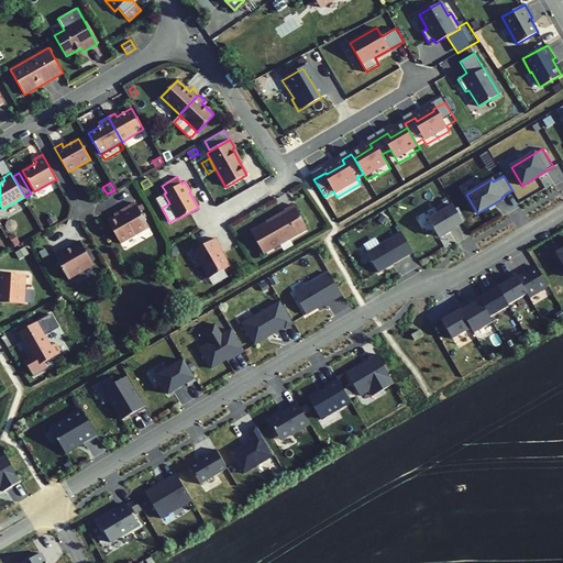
[(164,194),(156,198),(162,208),(169,203),(164,194)]
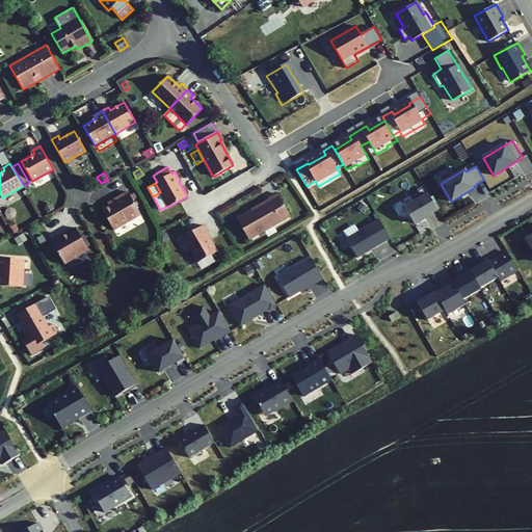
[(101,209),(113,230),(140,214),(132,200),(130,195),(128,191),(120,196),(121,197),(101,209)]
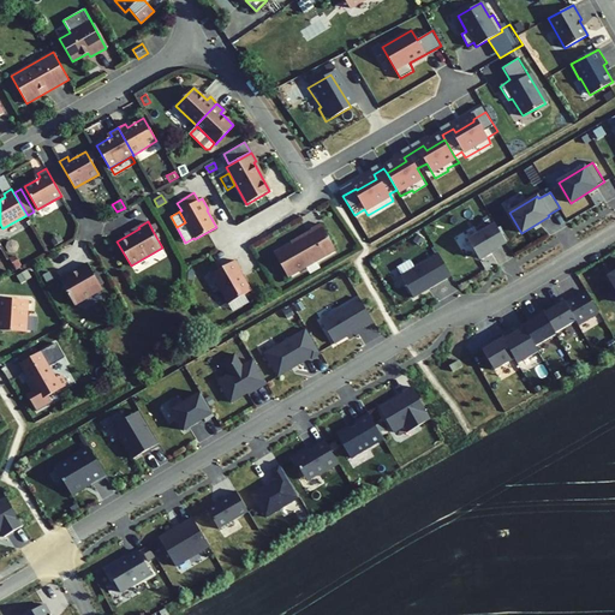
[(274,254),(287,276),(335,249),(321,224),(311,230),(312,232),(274,254)]
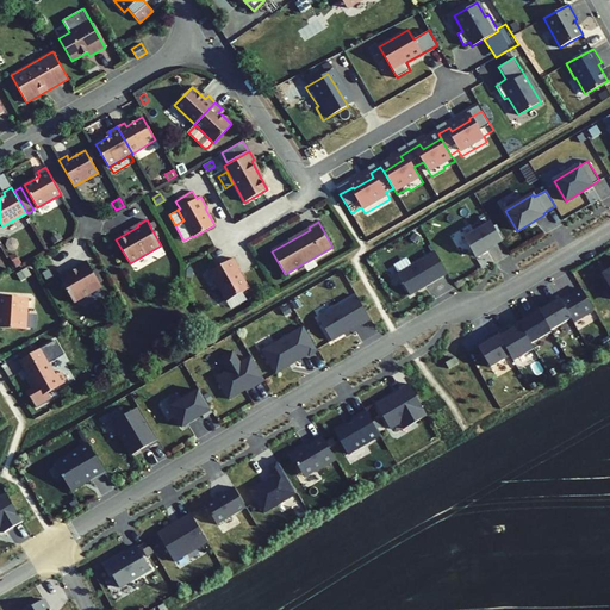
[(502,241),(491,222),(464,238),(474,256),(492,246),(493,247),(502,241)]
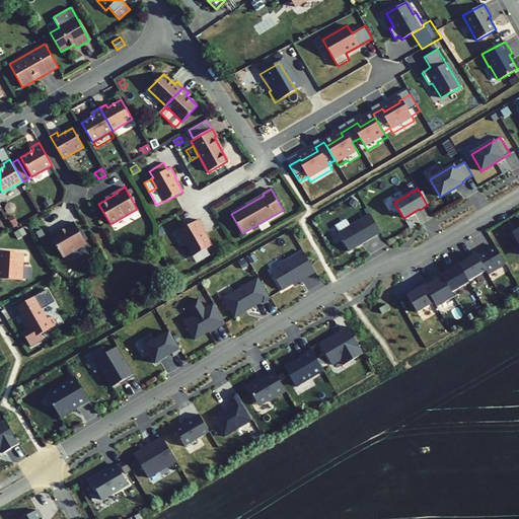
[(43,203),(46,208),(54,204),(51,199),(43,203)]
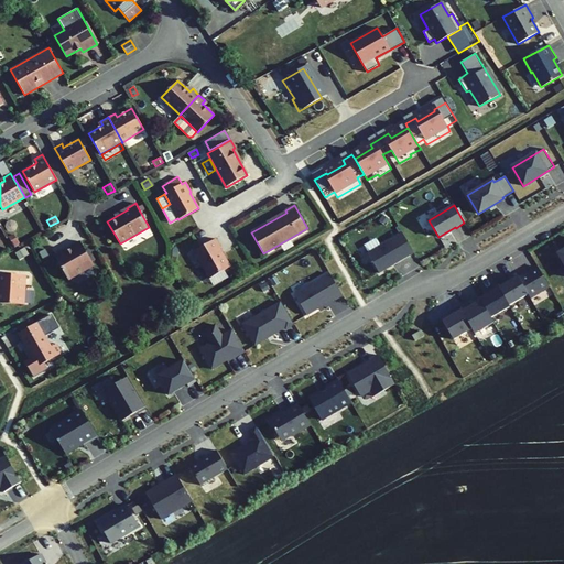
[(413,252),(402,232),(367,252),(379,273),(413,252)]
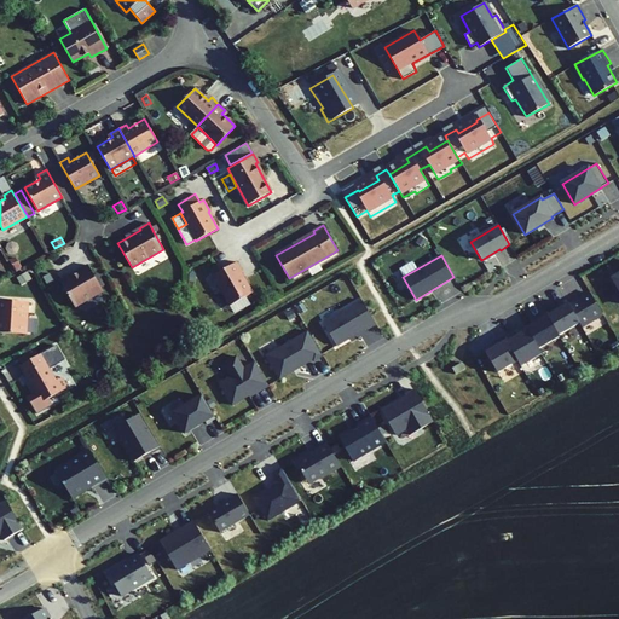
[(9,260),(16,272),(21,268),(15,258),(9,260)]
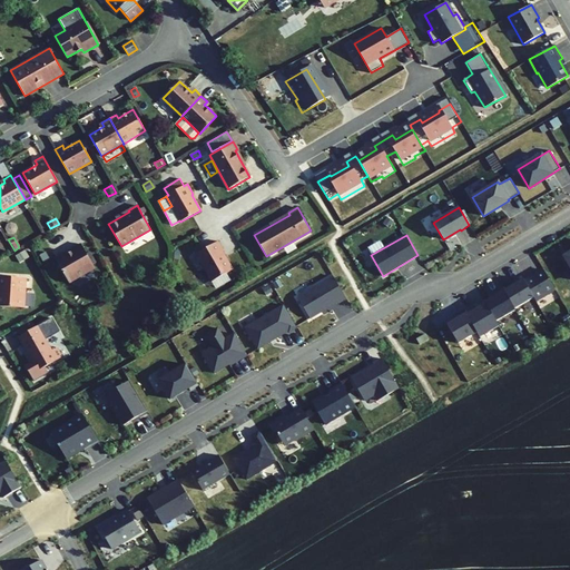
[(212,282),(233,269),(222,252),(224,251),(218,242),(196,254),(212,282)]
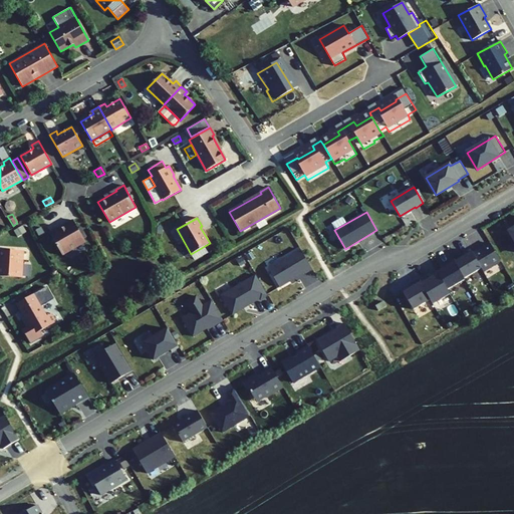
[(51,235),(62,255),(71,250),(70,249),(85,241),(73,220),(64,226),(65,227),(51,235)]
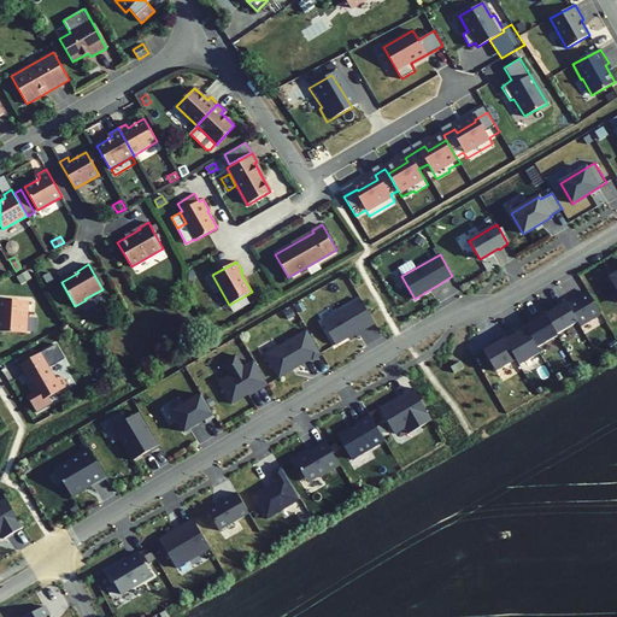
[(600,313),(587,292),(566,304),(580,325),(600,313)]
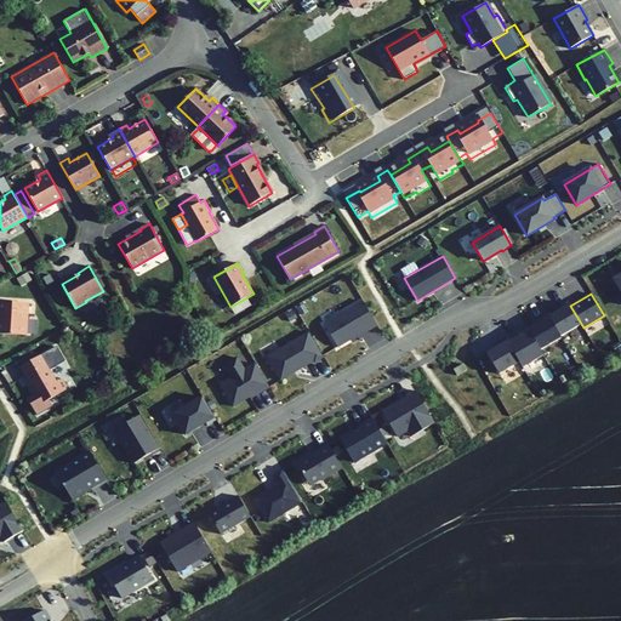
[(0,334),(27,335),(28,303),(0,301),(0,334)]
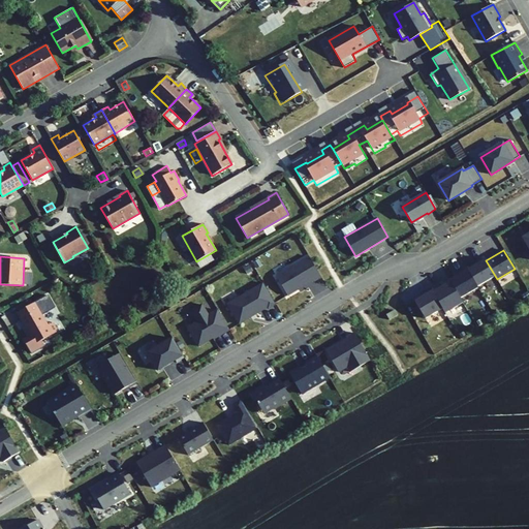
[(321,277),(309,256),(276,276),(287,296),(313,280),(314,282),(321,277)]
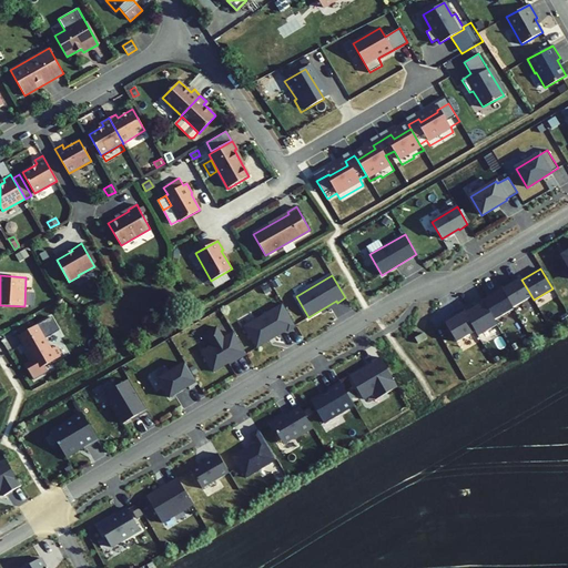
[(521,280),(519,275),(511,280),(514,283),(501,290),(513,307),(531,296),(521,280)]
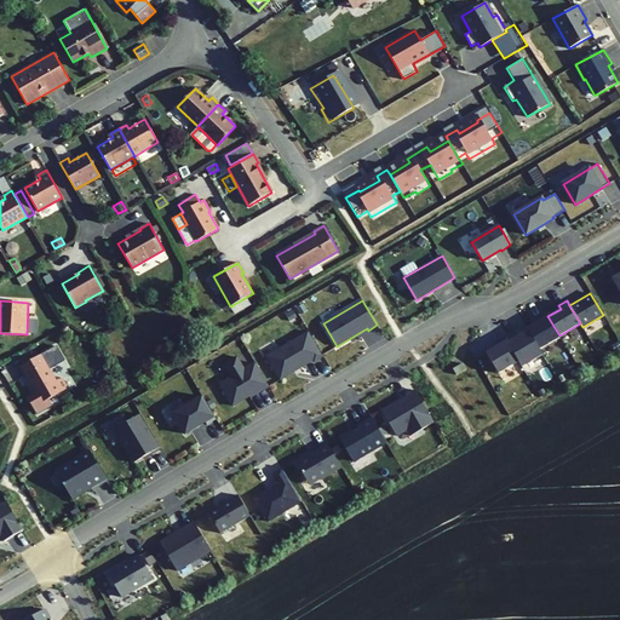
[(560,337),(546,314),(538,317),(540,321),(527,328),(539,350),(560,337)]
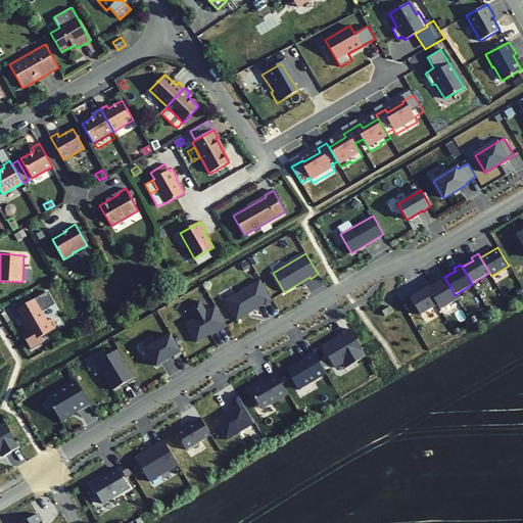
[(455,295),(444,277),(436,281),(437,284),(428,289),(437,305),(439,310),(458,299),(455,295)]
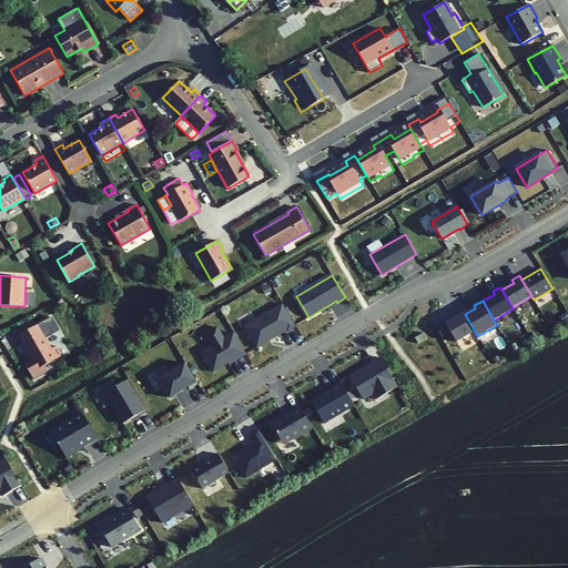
[(295,326),(282,303),(243,326),(256,347),(286,330),(287,331),(295,326)]
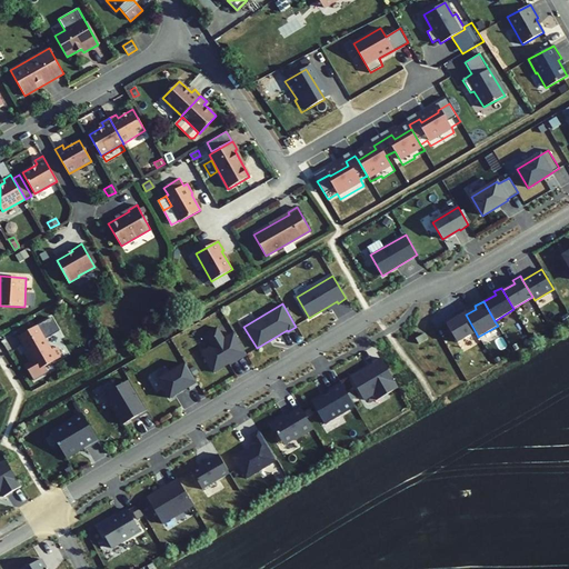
[(466,315),(462,310),(456,315),(457,317),(446,323),(457,342),(476,332),(466,315)]
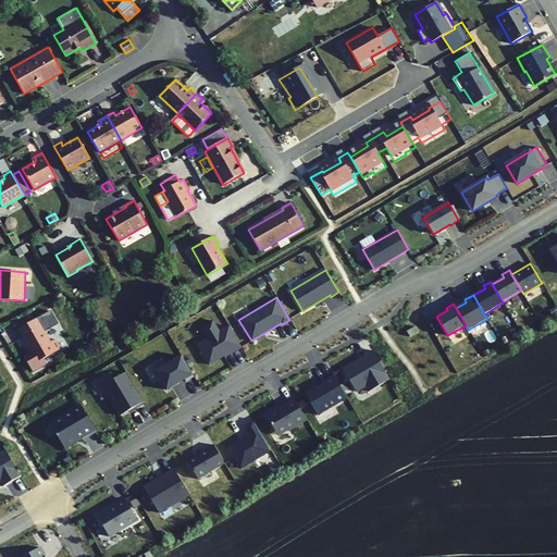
[(28,356),(33,364),(60,349),(54,339),(50,343),(36,319),(17,329),(32,354),(28,356)]
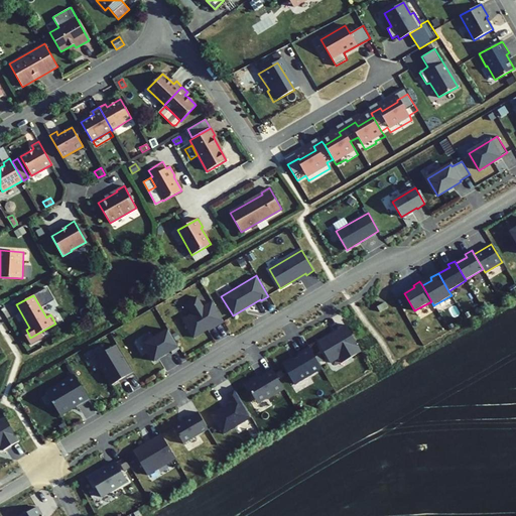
[(224,321),(212,302),(203,307),(197,297),(186,303),(192,313),(182,319),(194,338),(212,328),(212,329),(224,321)]
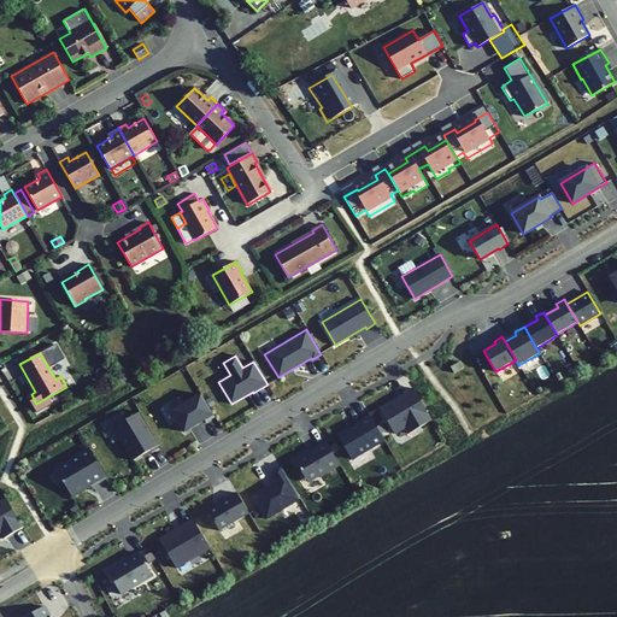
[(460,362),(451,368),(454,374),(464,368),(460,362)]
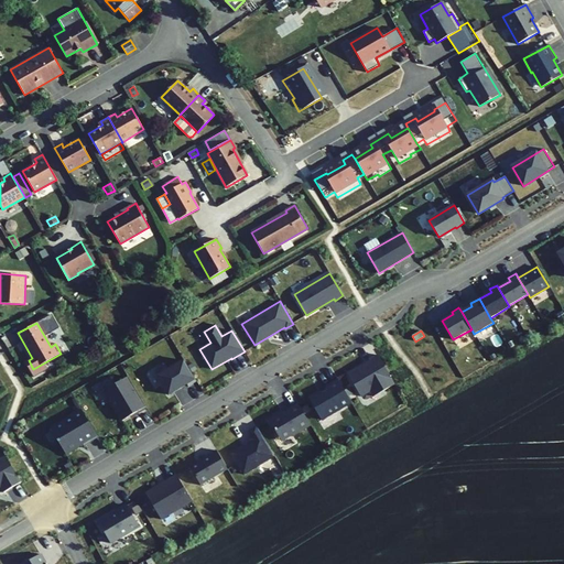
[(394,384),(377,355),(369,360),(370,362),(366,365),(365,364),(347,375),(360,397),(370,391),(373,397),(394,384)]
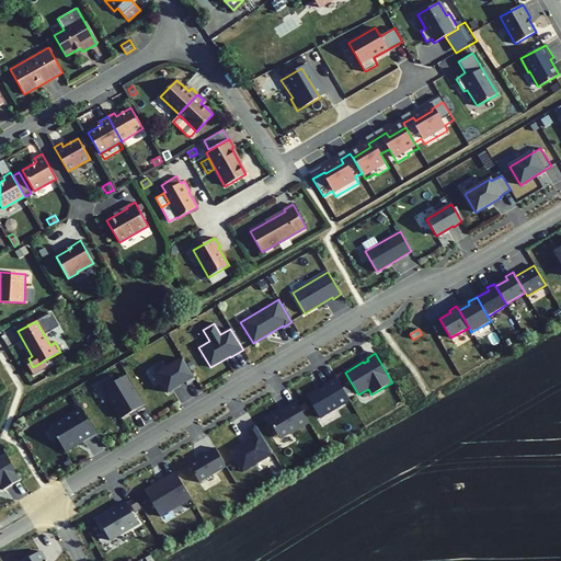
[(195,380),(183,358),(157,375),(168,393),(185,382),(187,385),(195,380)]
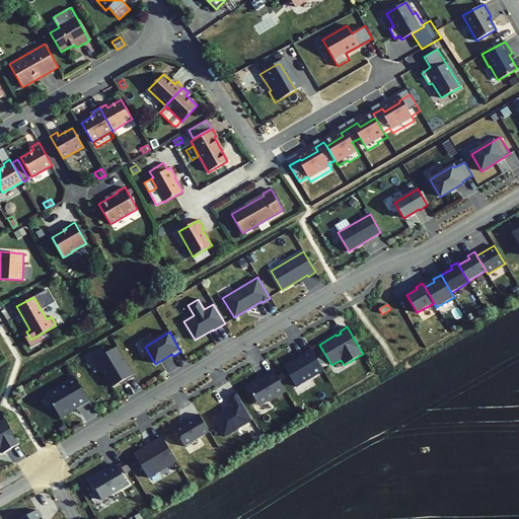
[(135,376),(118,347),(96,360),(112,387),(125,380),(126,381),(135,376)]
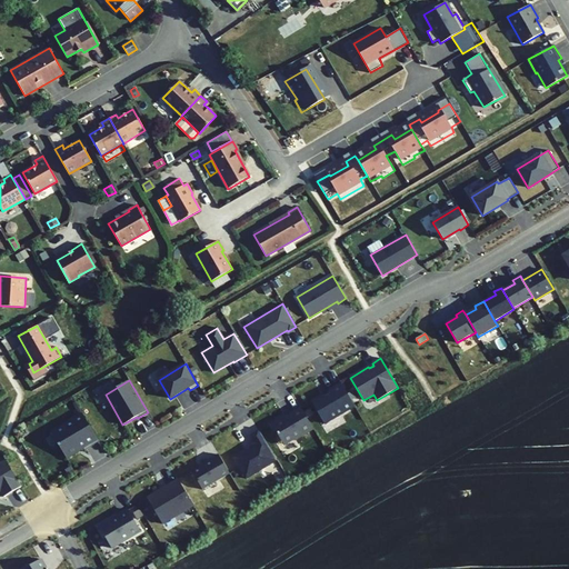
[(353,406),(340,383),(329,390),(328,391),(330,393),(323,397),(322,395),(311,402),(323,423),(353,406)]
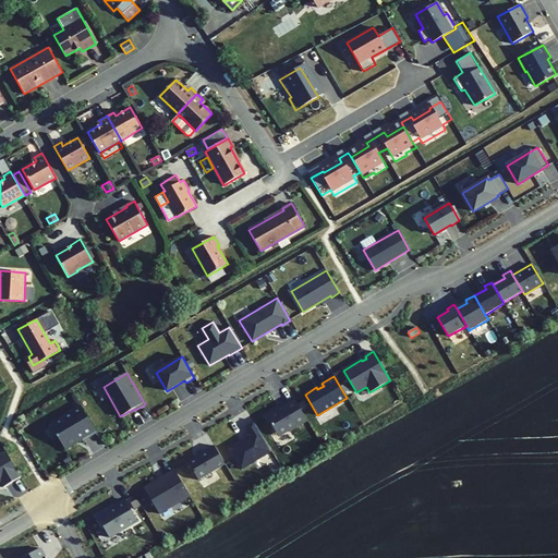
[(307,421),(294,400),(279,409),(278,407),(265,415),(278,436),(289,429),(290,432),(307,421)]
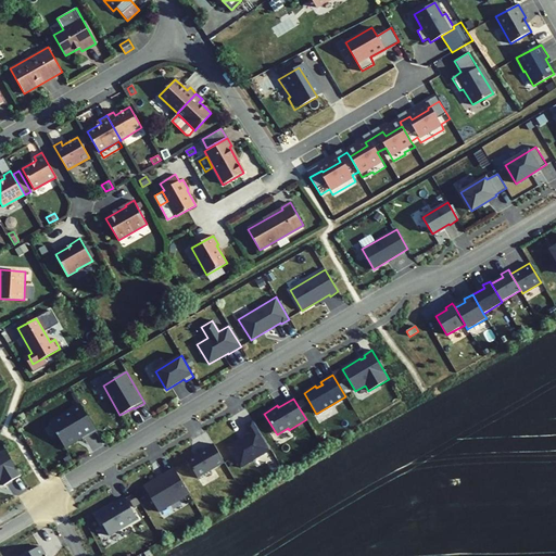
[(96,430),(80,404),(67,412),(66,415),(52,422),(58,433),(57,434),(64,446),(76,440),(75,439),(80,436),(83,439),(96,430)]
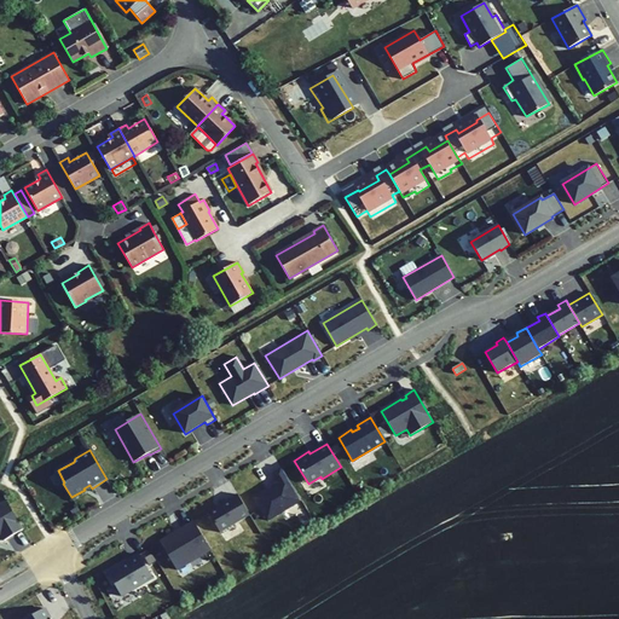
[(301,501),(282,468),(272,474),(278,484),(271,487),(271,490),(267,492),(266,490),(253,498),(267,521),(301,501)]
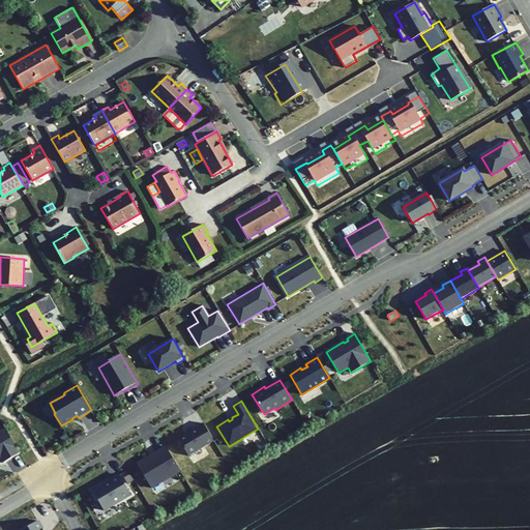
[(213,441),(203,423),(178,438),(188,457),(213,441)]
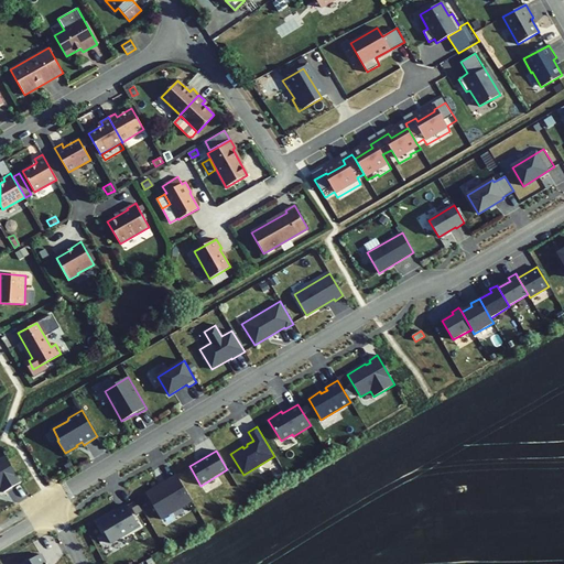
[(21,481),(6,456),(0,458),(0,486),(3,492),(21,481)]
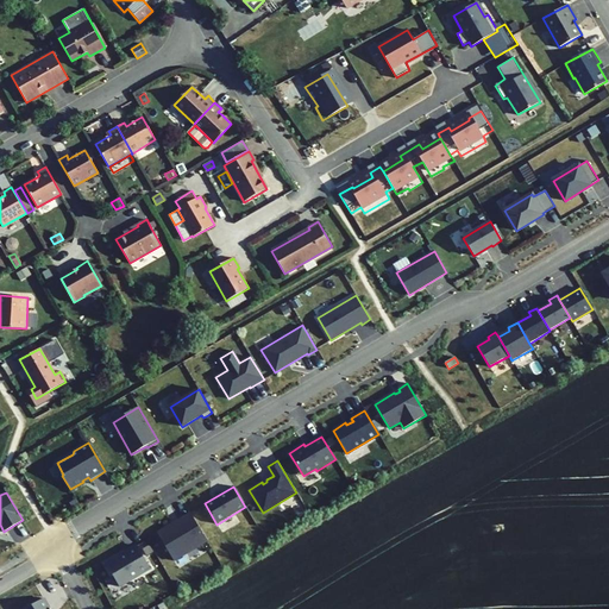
[(207,541),(190,513),(175,522),(174,525),(170,527),(170,526),(157,533),(174,562),(207,541)]
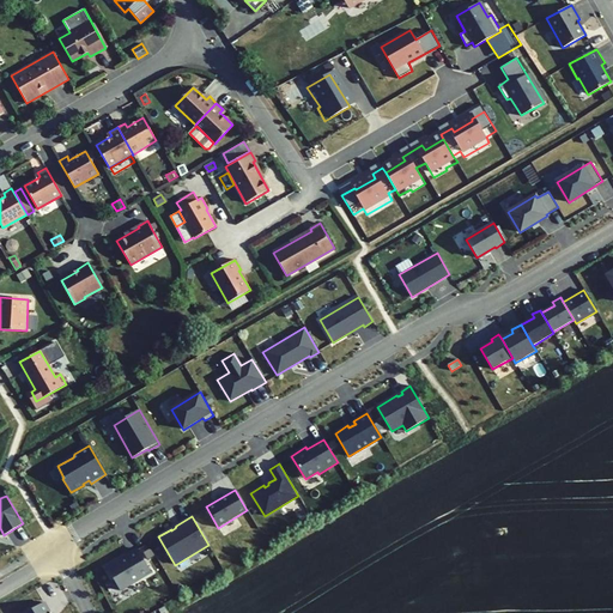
[(151,572),(138,550),(126,557),(126,558),(120,562),(119,560),(107,568),(120,590),(151,572)]
